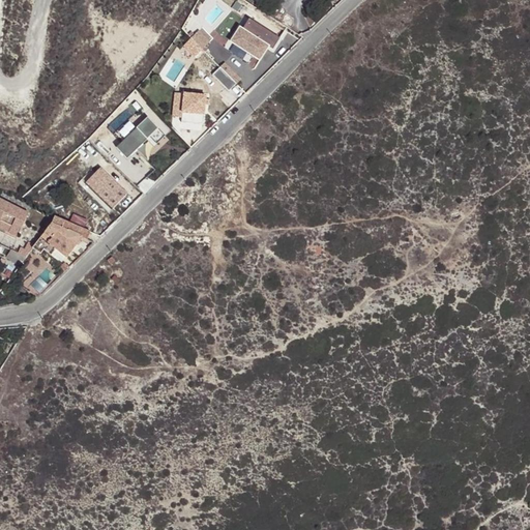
[(248,22),(243,32),(239,30),(232,42),(260,57),(266,45),(272,49),(278,37),(248,22)]
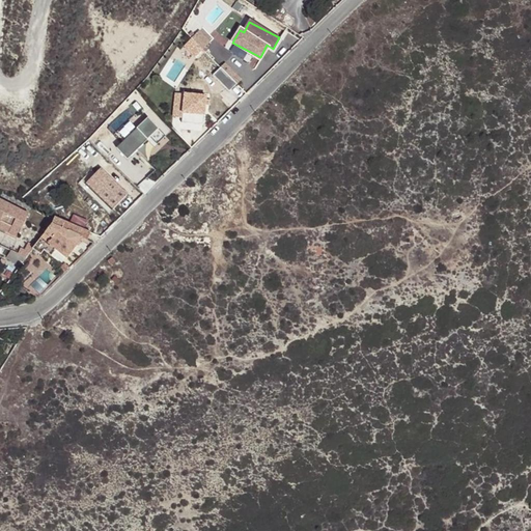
[(223,73),(214,81),(228,96),(238,87),(223,73)]
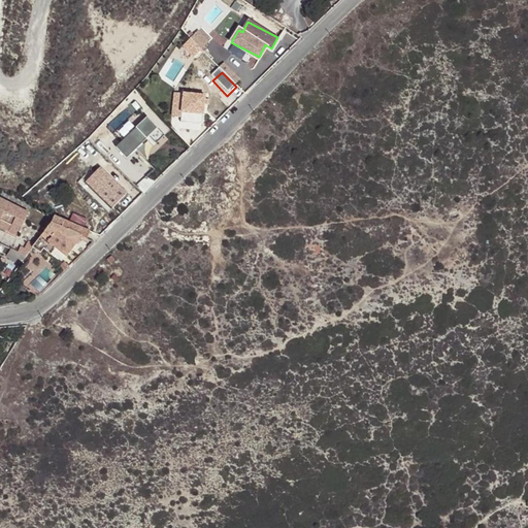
[(180,123),(194,124),(202,125),(203,116),(205,97),(185,94),(180,123)]
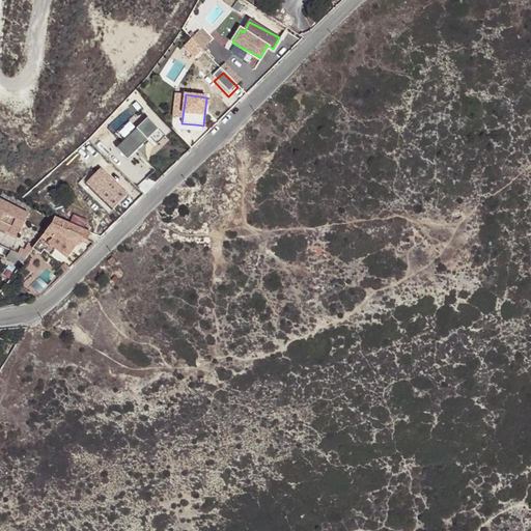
[(0,199),(0,228),(18,238),(29,215),(0,199)]
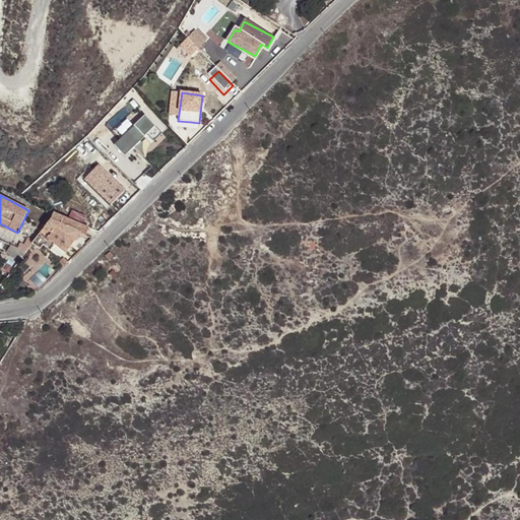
[(84,234),(86,226),(54,213),(50,219),(59,222),(79,232),(84,234)]
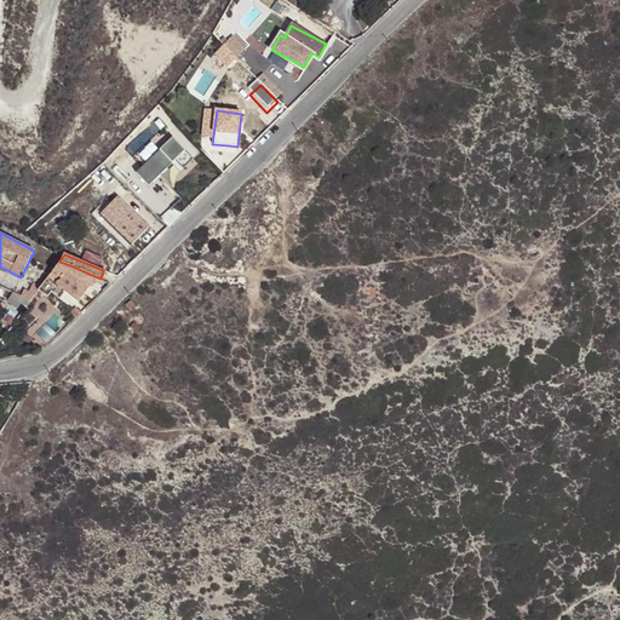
[(56,285),(70,265),(59,262),(39,290),(47,296),(49,293),(56,285)]
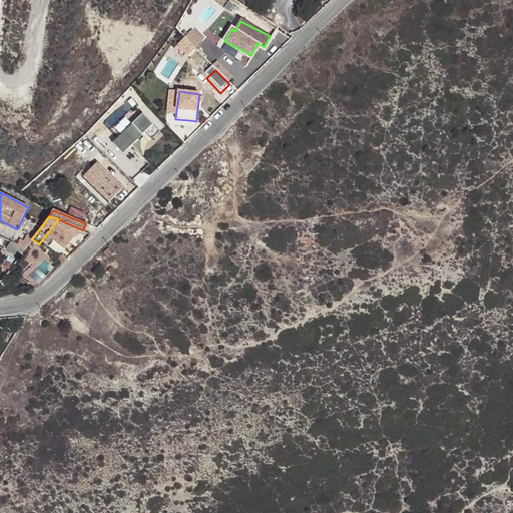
[(63,248),(78,228),(58,219),(46,235),(54,241),(63,248)]
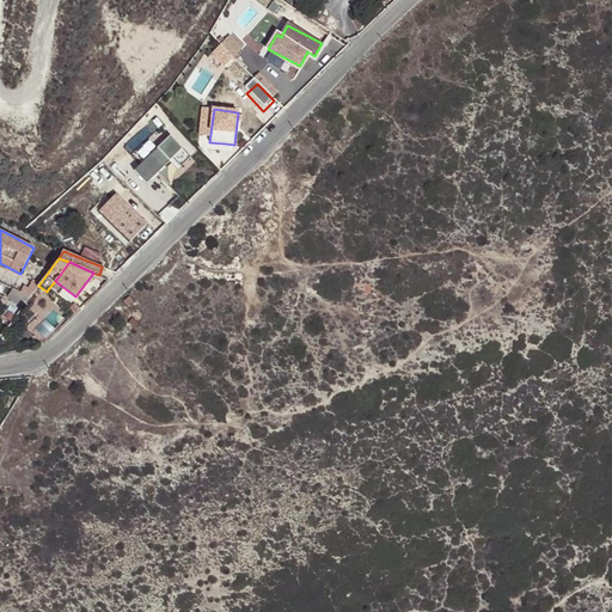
[(57,297),(65,288),(55,281),(48,289),(57,297)]
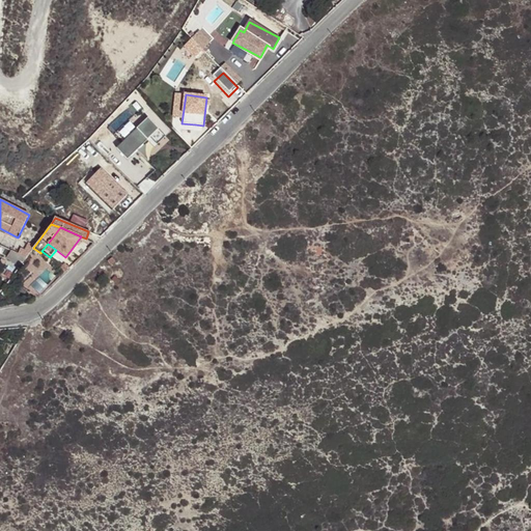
[(7,258),(19,267),(25,256),(11,250),(7,258)]
